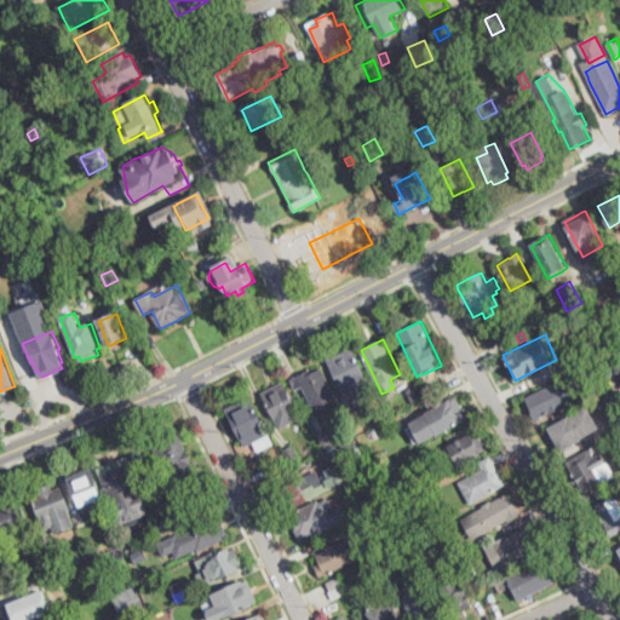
[(365,388),(368,394),(361,397),(359,392),(345,399),(343,392),(327,359),(328,359),(339,354),(342,352),(354,348),(369,385),(365,388)]
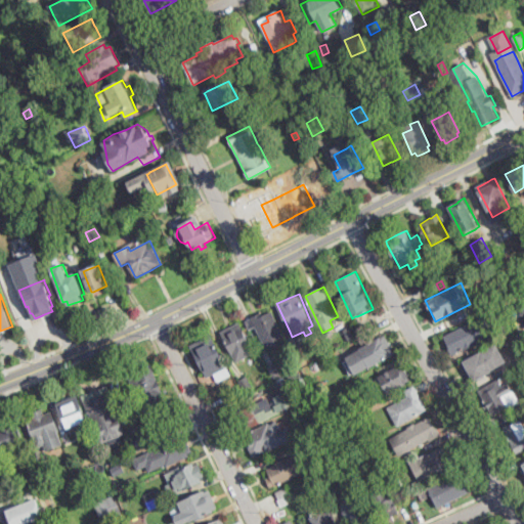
[(272,312),(285,338),(279,341),(281,344),(273,348),(271,345),(267,347),(257,326),(256,328),(251,330),(250,330),(246,320),(247,320),(252,317),(253,317),(257,315),(259,314),(262,313),(264,316),(272,312)]
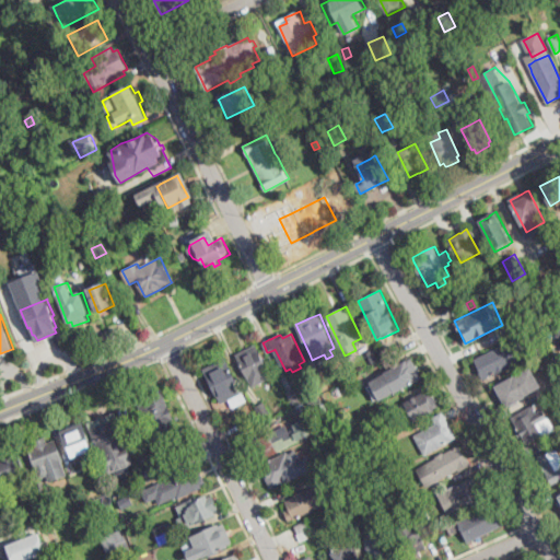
[(514,341),(523,358),(514,363),(514,364),(509,368),(510,369),(496,376),(494,375),(486,380),(481,373),(479,374),(476,370),(480,368),(476,359),(504,345),(505,346),(514,341)]
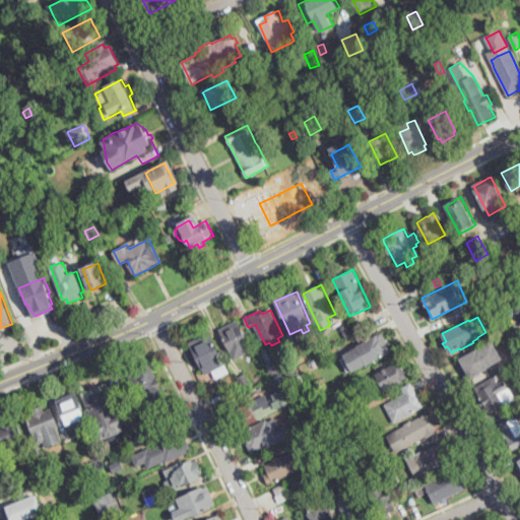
[(253,351),(235,360),(219,328),(228,325),(230,324),(239,320),(253,351)]
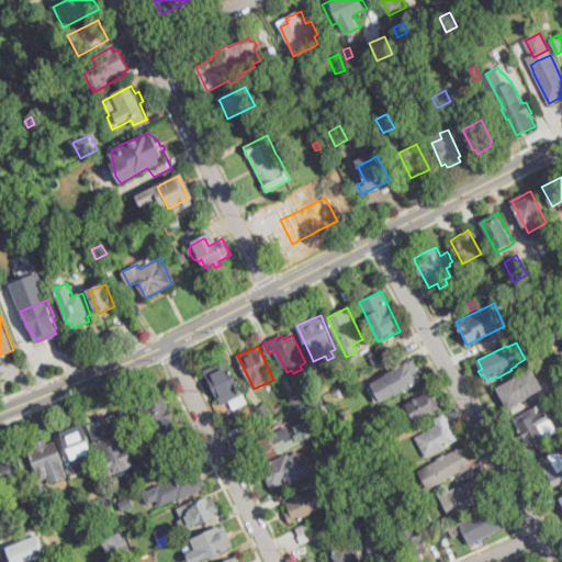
[(385,361),(373,367),(367,355),(370,353),(374,351),(380,349),(385,361)]
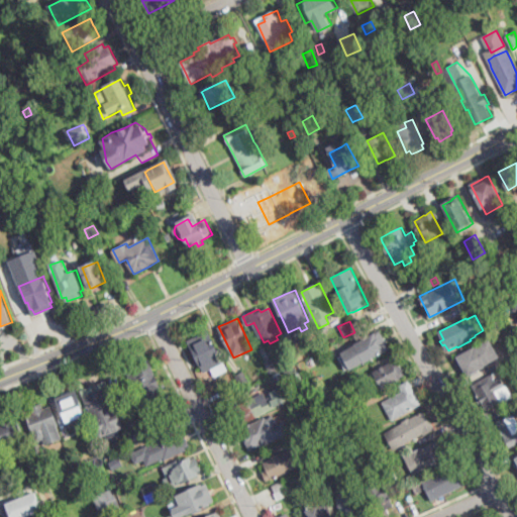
[(358,331),(355,333),(350,323),(353,321),(358,331)]
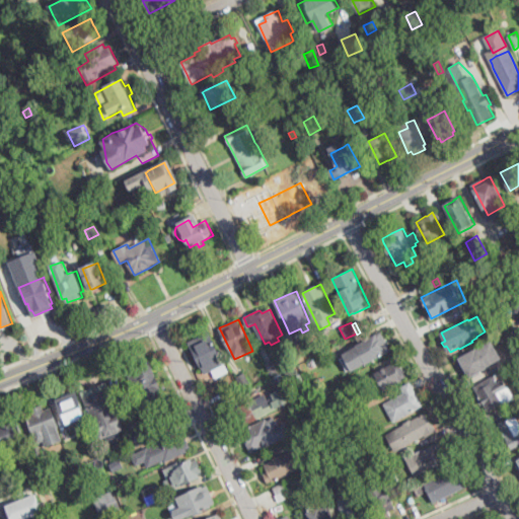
[(225,364),(204,375),(203,372),(201,368),(189,342),(198,338),(202,336),(210,331),(223,360),(225,363),(225,364)]
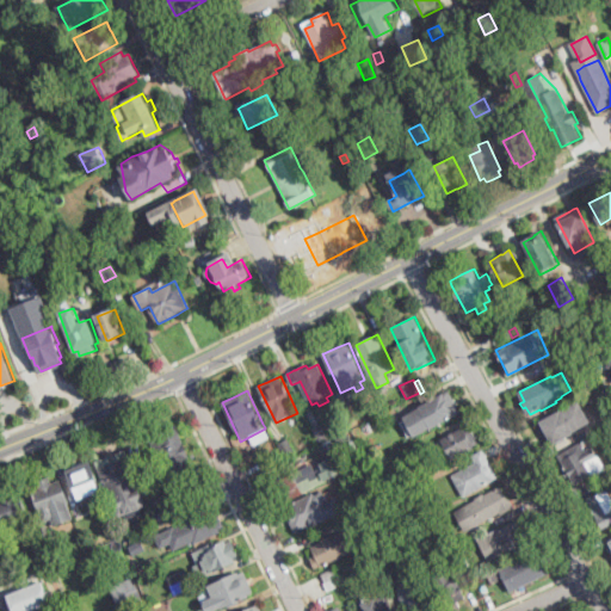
[(445,395),(449,400),(455,396),(457,400),(458,403),(463,412),(421,434),(411,415),(409,413),(445,394),(445,395)]
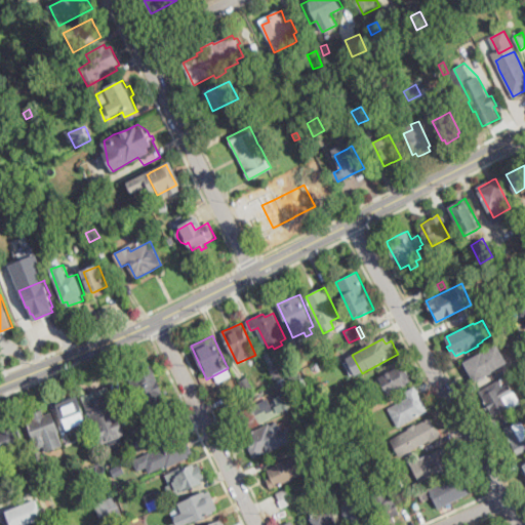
[(508,364),(476,381),(472,374),(469,376),(468,375),(467,373),(466,371),(469,370),(465,363),(497,346),(508,364)]
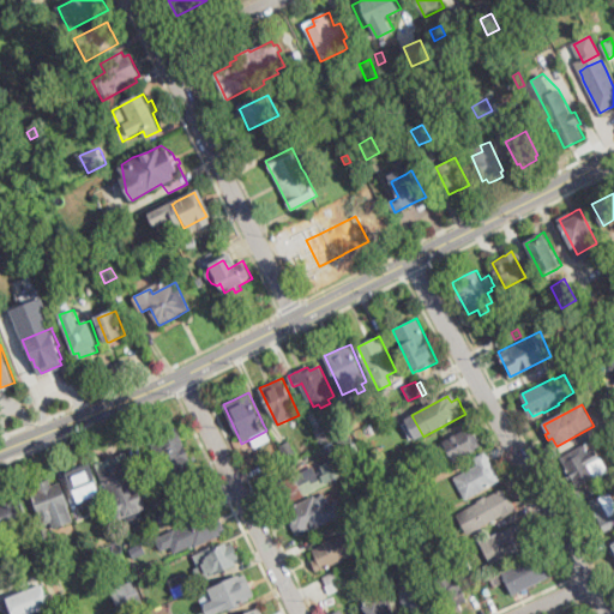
[(332,439),(320,445),(314,431),(317,429),(321,427),(325,426),(332,439)]
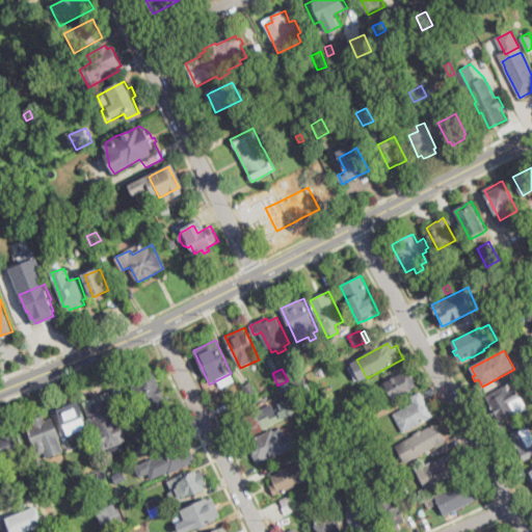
[(171,413),(174,418),(161,422),(157,414),(145,418),(132,387),(139,383),(136,377),(155,370),(170,410),(171,413)]
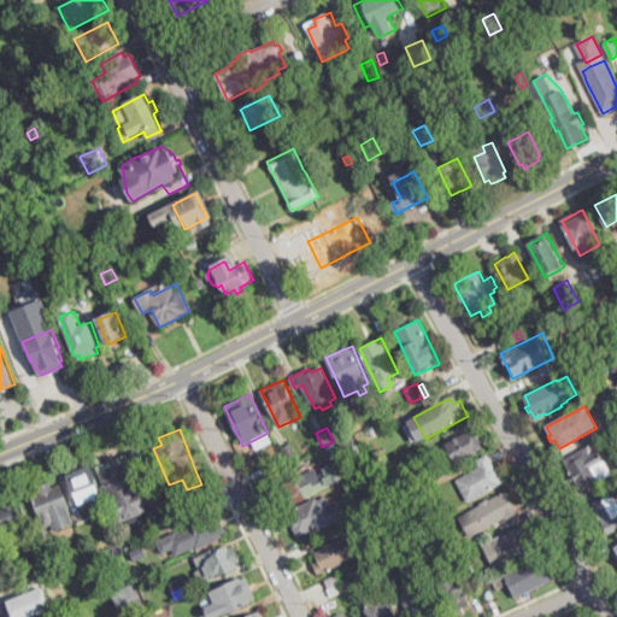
[(475,430),(479,438),(481,441),(485,448),(479,452),(480,453),(460,465),(459,466),(458,464),(451,453),(448,454),(444,447),(444,446),(448,444),(468,432),(470,434),(475,430)]
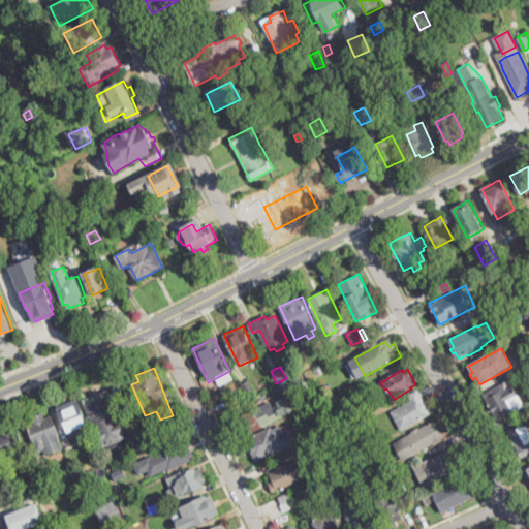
[(301,386),(285,394),(284,392),(282,387),(281,385),(297,378),(301,386)]
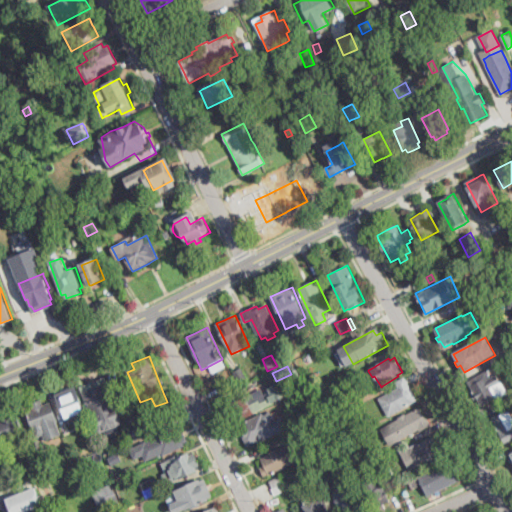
[(248,380),(240,384),(234,371),(235,370),(239,369),(242,367),(248,380)]
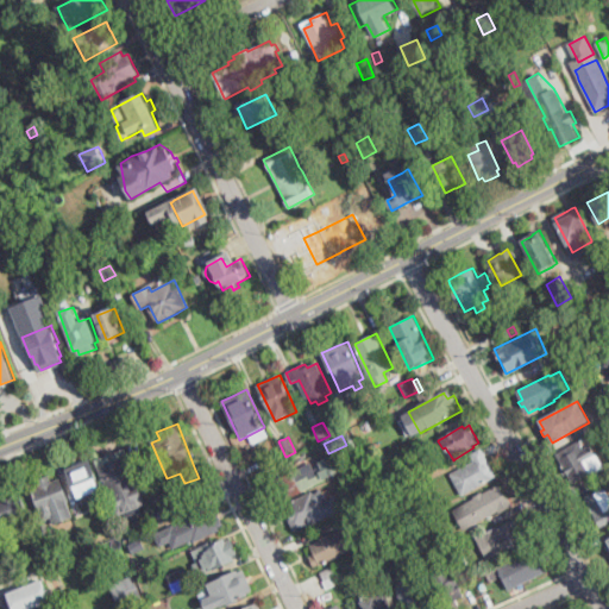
[(378,447),(371,452),(366,441),(374,438),(378,447)]
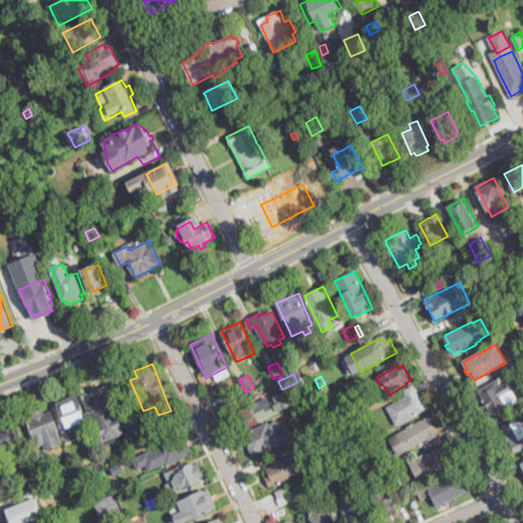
[(498,379),(502,385),(509,381),(519,401),(491,416),(487,406),(486,403),(479,389),(498,379)]
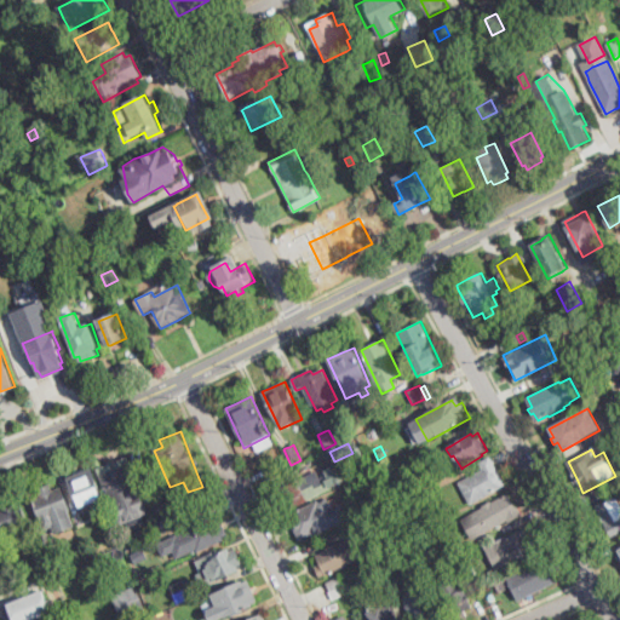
[(128,457),(139,484),(144,482),(149,494),(150,498),(151,500),(147,501),(150,514),(143,516),(147,524),(130,530),(127,523),(120,526),(99,469),(128,457)]
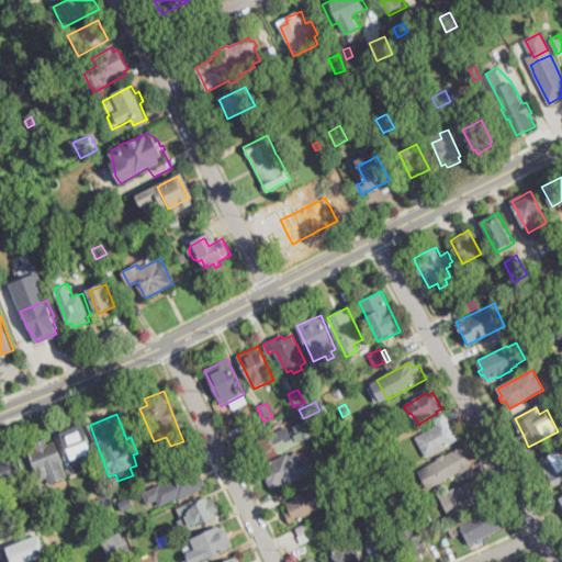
[(459,439),(426,458),(416,438),(438,426),(435,420),(445,415),(446,416),(448,422),(459,439)]
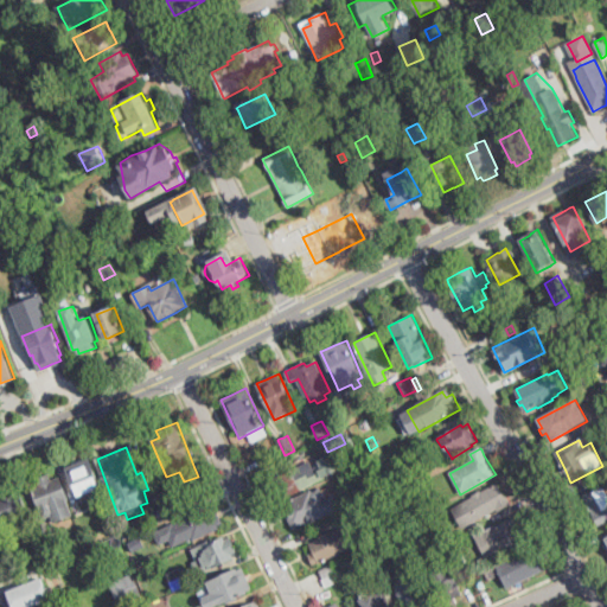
[(281,458),(267,464),(264,459),(264,458),(263,455),(278,449),(278,452),(281,458)]
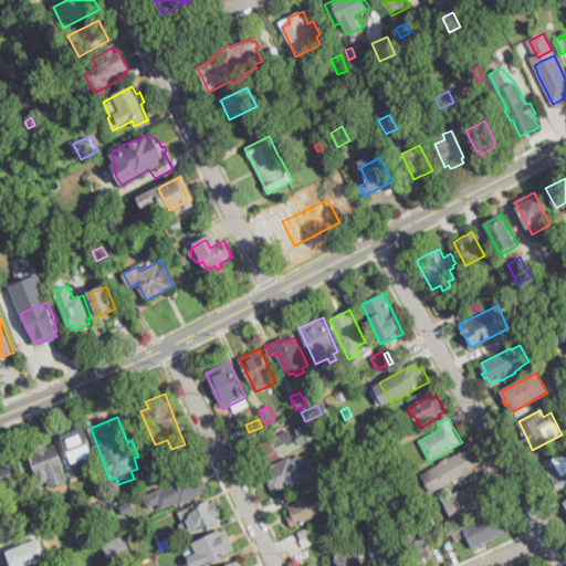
[(321,436),(300,446),(299,442),(290,447),(292,451),(264,463),(259,451),(262,450),(259,443),(257,439),(272,432),(273,436),(289,429),(292,436),(299,433),(296,429),(314,420),(321,436)]
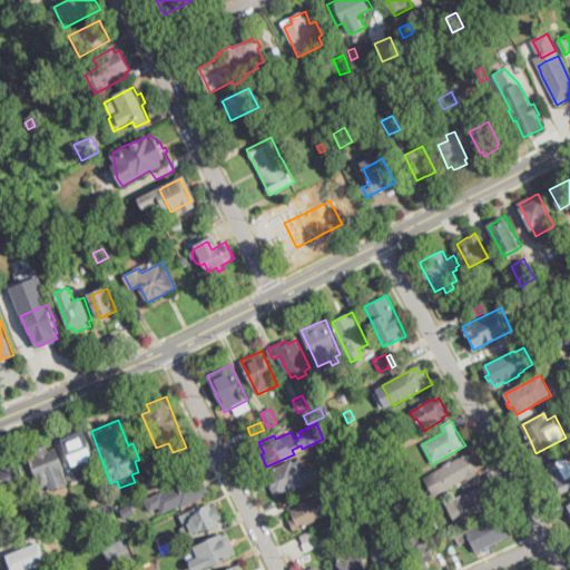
[(364,438),(352,443),(347,432),(360,428),(364,438)]
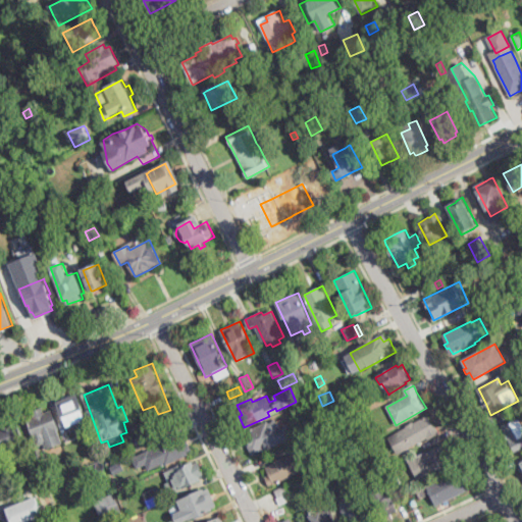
[(75,431),(69,433),(56,402),(63,400),(70,397),(76,394),(88,422),(77,427),(79,430),(76,430),(75,431)]
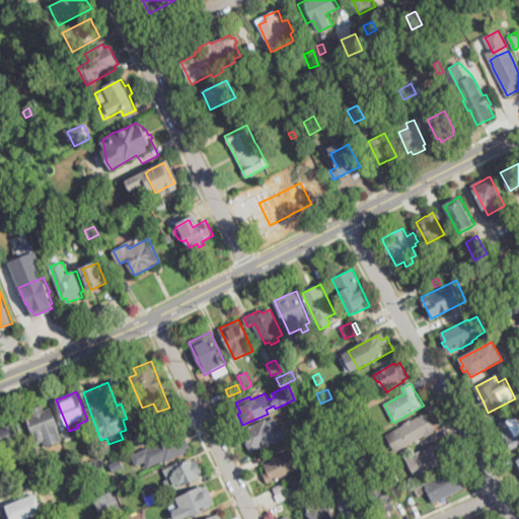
[(43,405),(45,412),(52,409),(60,429),(59,429),(58,430),(63,441),(62,442),(54,445),(48,448),(45,441),(38,444),(27,418),(34,415),(32,410),(36,408),(39,406),(43,405)]
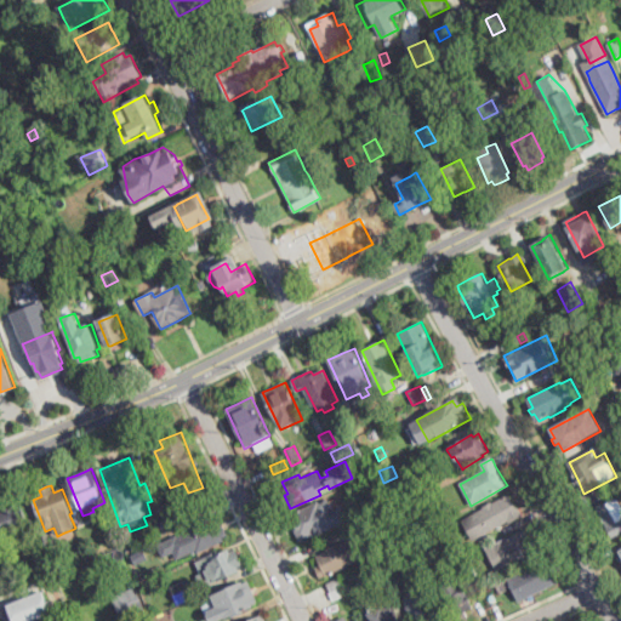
[(511,495),(518,508),(520,507),(522,510),(523,513),(524,516),(510,524),(510,522),(489,533),(473,541),(463,520),(478,513),(485,508),(484,507),(493,502),(494,503),(511,495)]
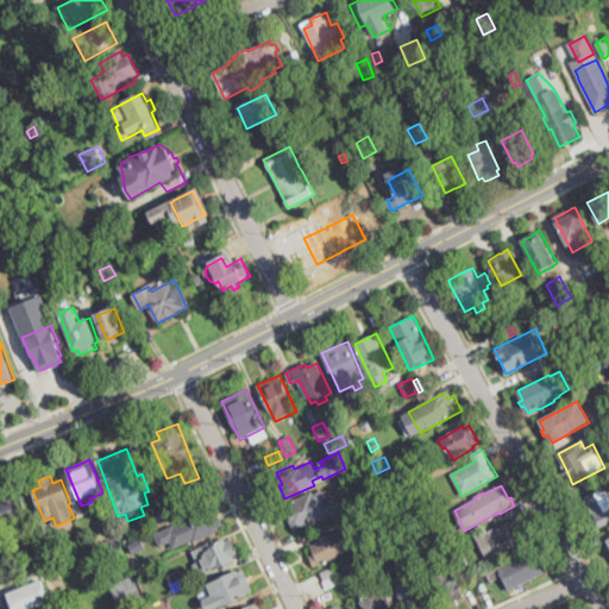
[(606,489),(608,496),(608,522),(601,527),(595,516),(592,513),(585,498),(604,488),(606,489)]
